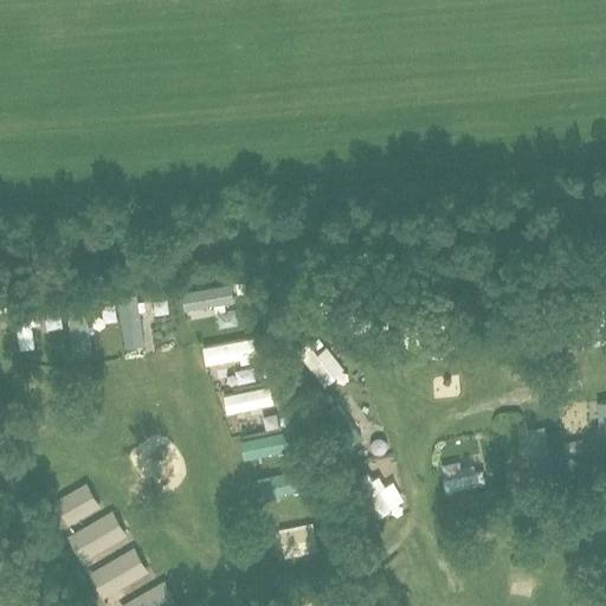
[(316,265),(298,271),(314,323),(331,317),(316,265)]
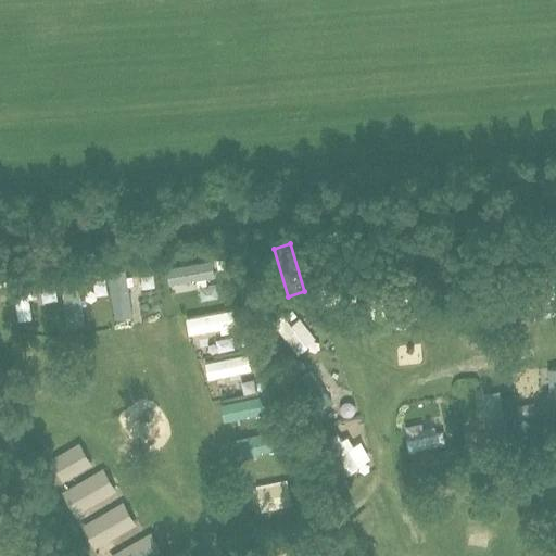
[(210,264),(166,273),(169,289),(213,281),(210,264)]
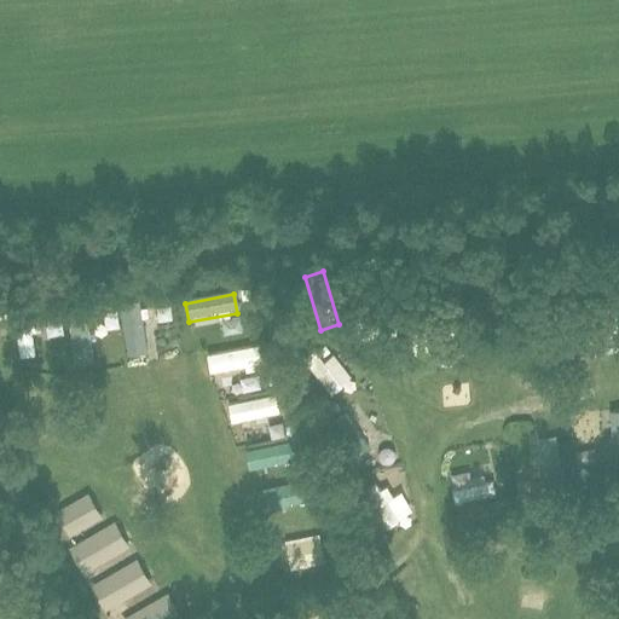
[(171,295),(160,296),(160,305),(171,304),(171,295)]
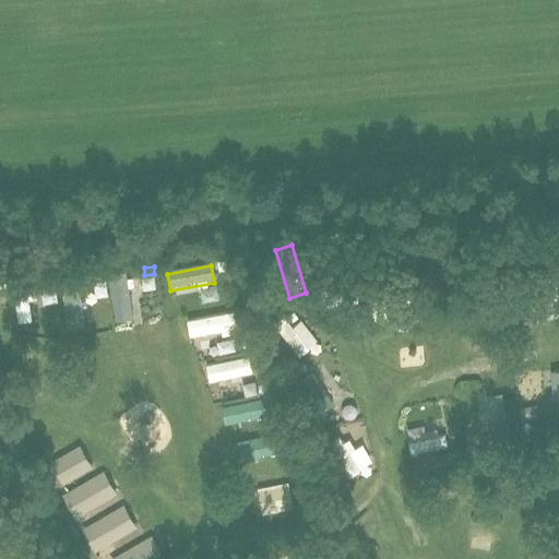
[(128,284),(111,285),(116,324),(132,323),(128,284)]
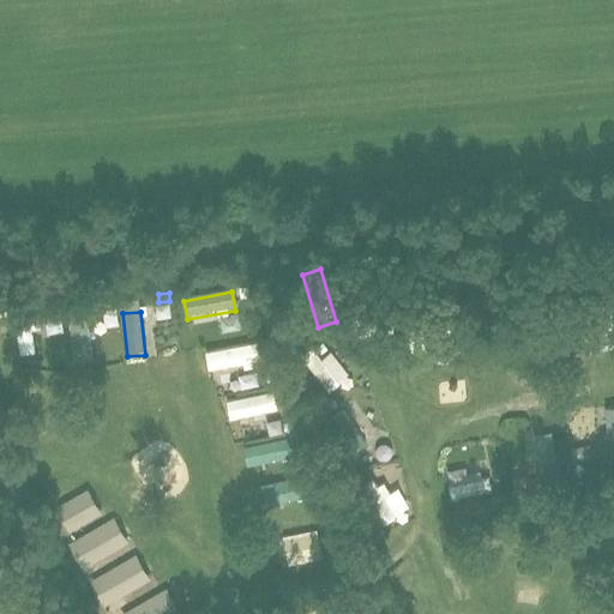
[(29,314),(13,317),(19,360),(35,359),(29,314)]
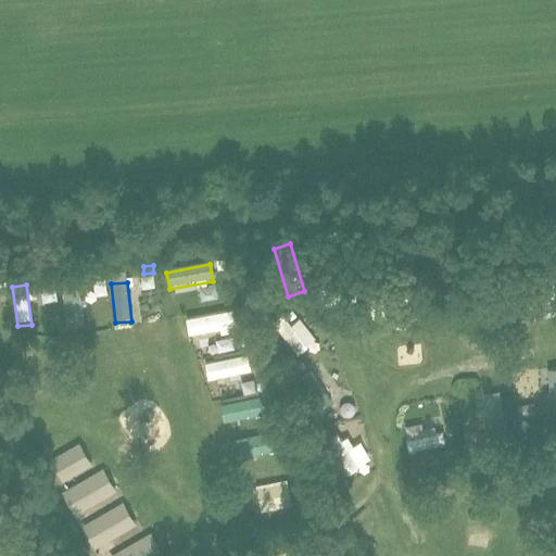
[(167,286),(150,289),(151,301),(168,298),(167,286)]
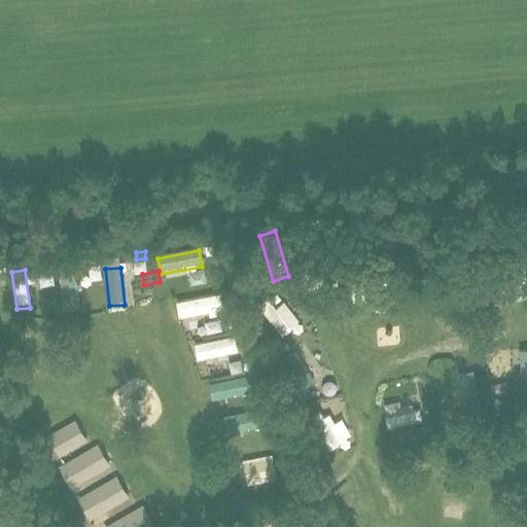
[(75,278),(62,278),(63,313),(77,312),(75,278)]
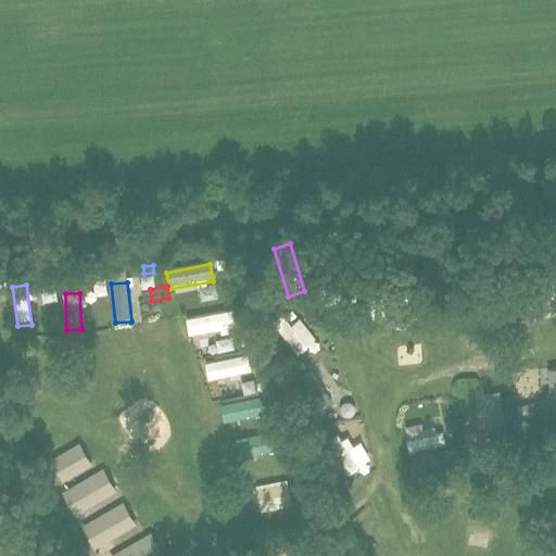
[(242,306),(187,319),(190,337),(245,324),(242,306)]
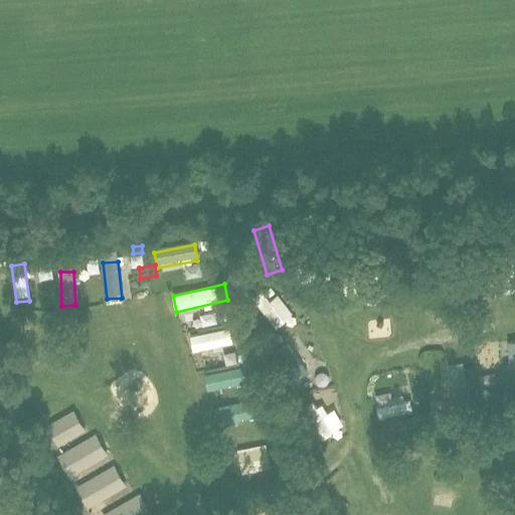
[(237,326),(186,337),(189,353),(240,342),(237,326)]
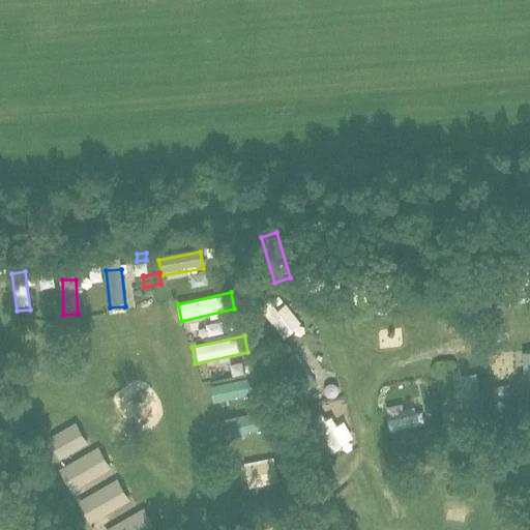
[(320,406),(332,396),(303,358),(291,366),(320,406)]
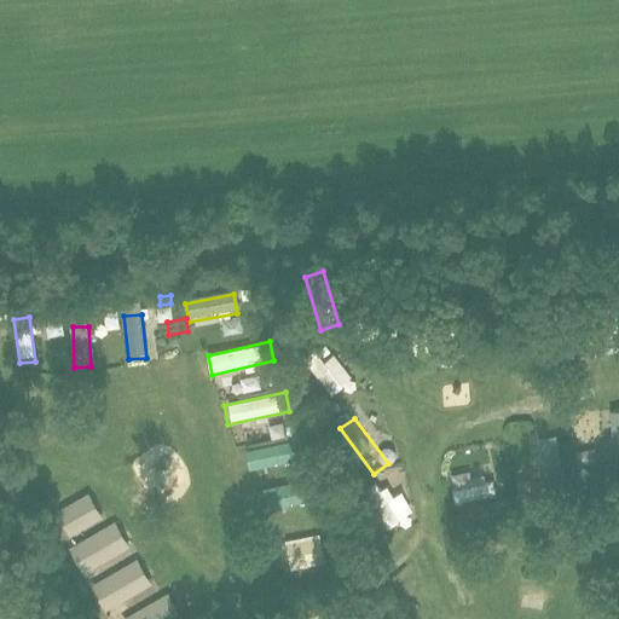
[(545,428),(530,429),(533,489),(550,487),(545,428)]
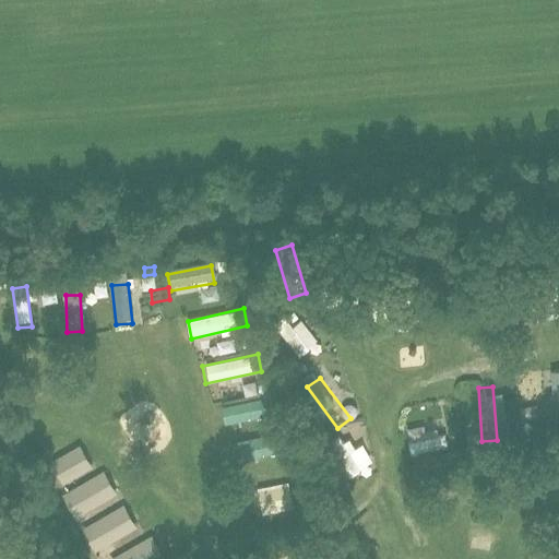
[(274,397),(218,409),(222,427),(277,414),(274,397)]
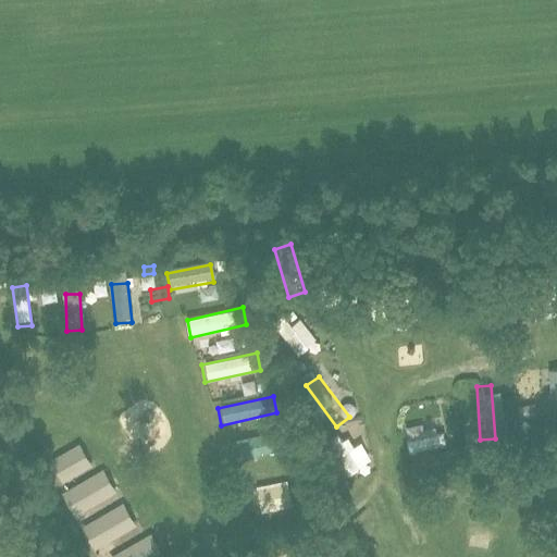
[(284,432),(233,444),(236,460),(288,448),(284,432)]
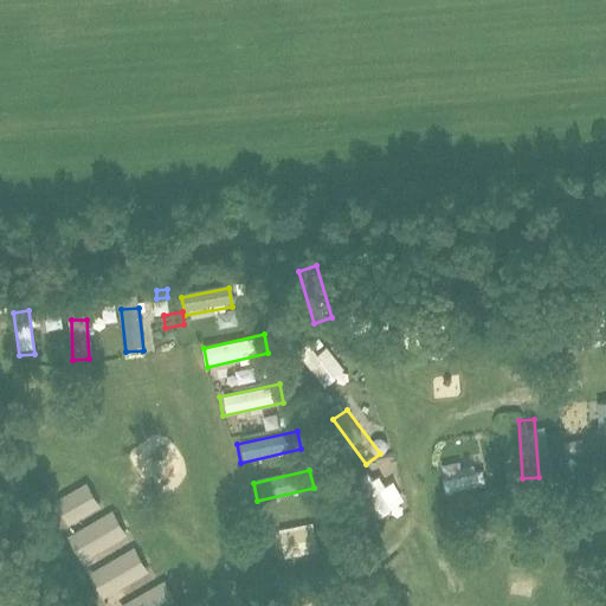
[(482,475),(443,481),(445,495),(484,489),(482,475)]
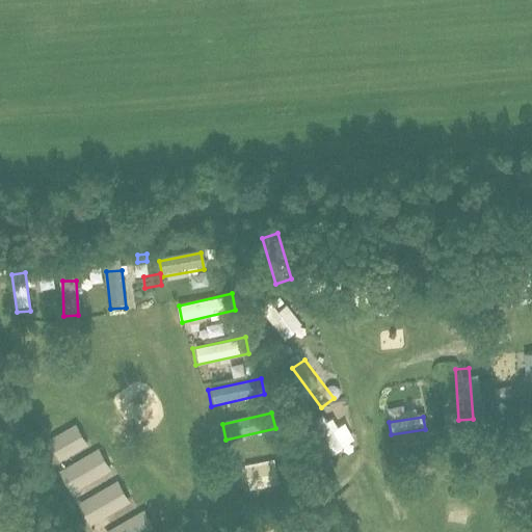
[(334,423),(321,431),(344,467),(356,459),(334,423)]
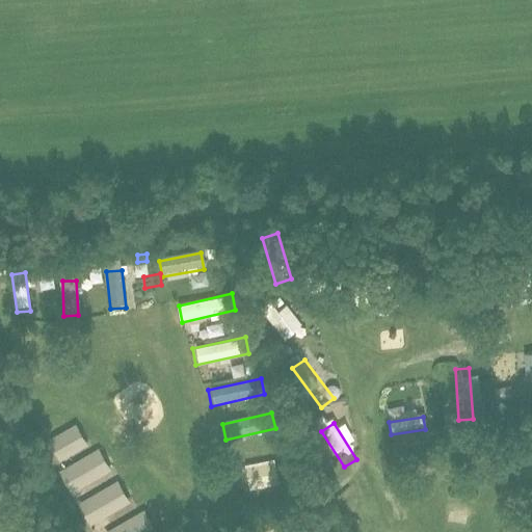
[(75,424),(48,441),(60,461),(88,445),(75,424)]
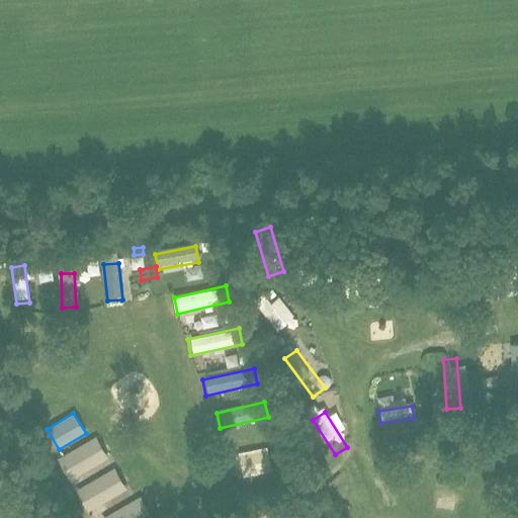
[(10,435),(18,454),(35,446),(26,428),(10,435)]
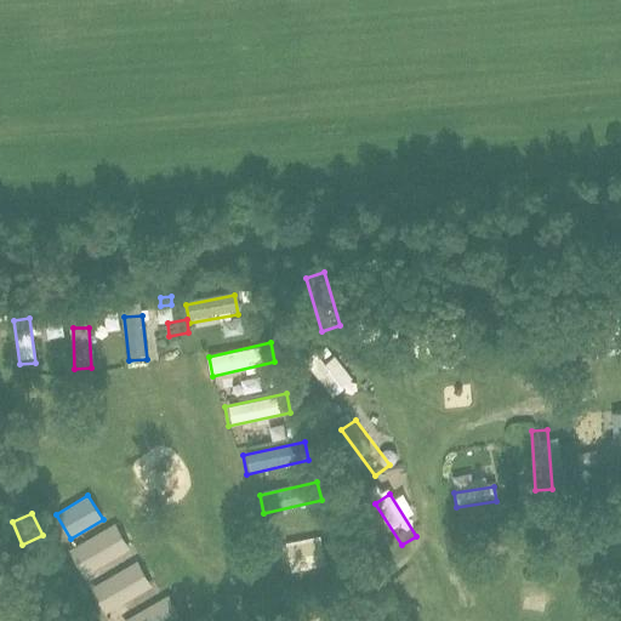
[(114,524),(69,551),(84,576),(130,550),(114,524)]
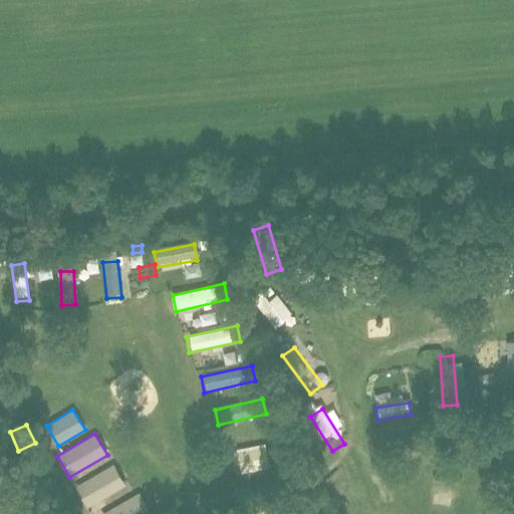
[(486,439),(474,444),(479,458),(491,453),(486,439)]
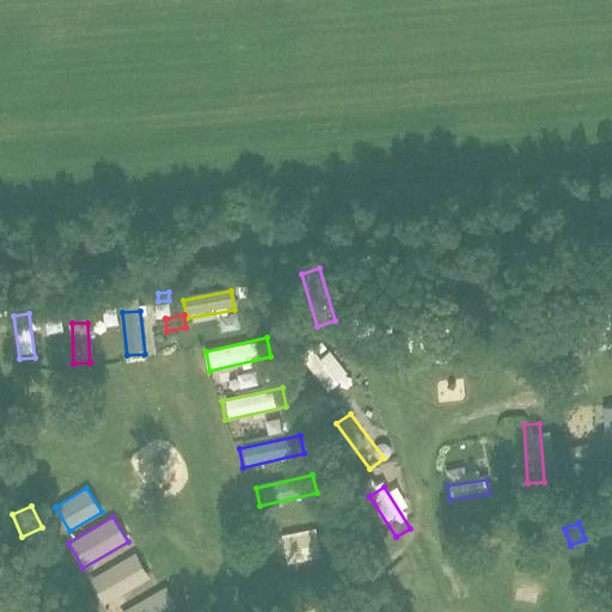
[(314,532),(282,538),(288,565),(320,560),(314,532)]
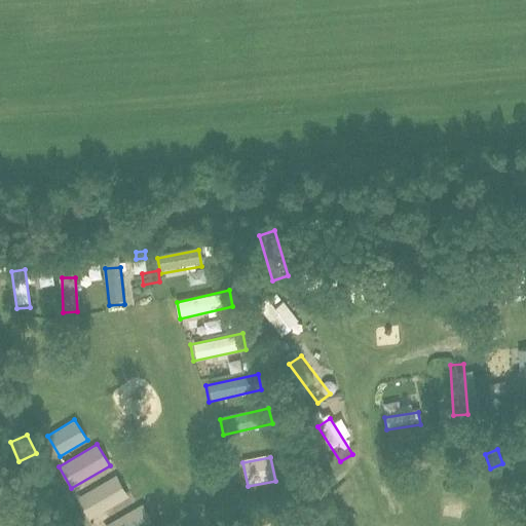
[(0,472),(0,490),(1,493),(19,488),(11,468),(0,472)]
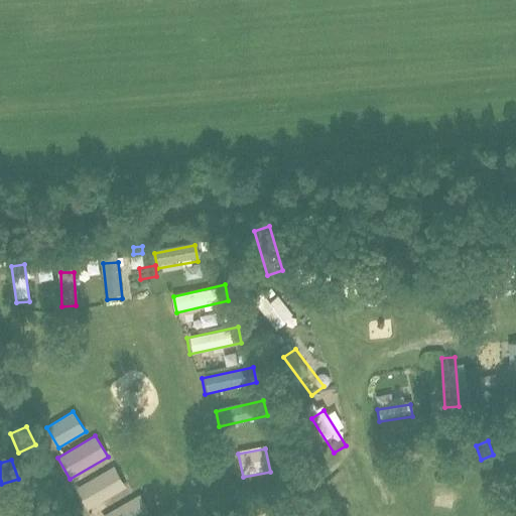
[(114,466),(76,489),(88,510),(126,487),(114,466)]
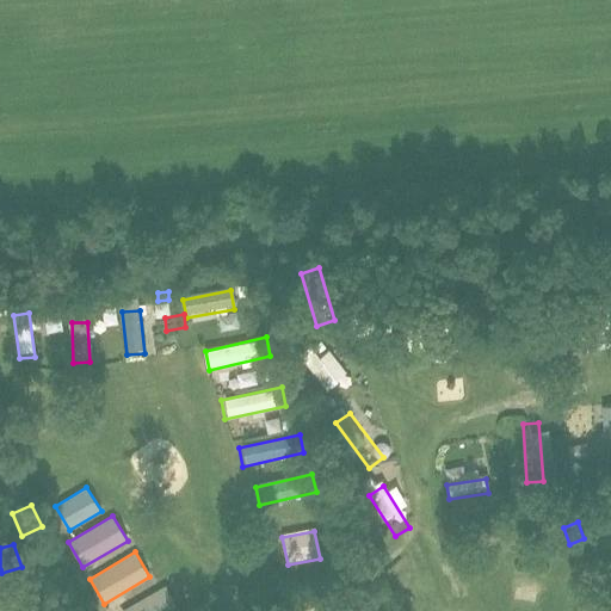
[(166,585),(121,610),(178,610),(180,610),(166,585)]
